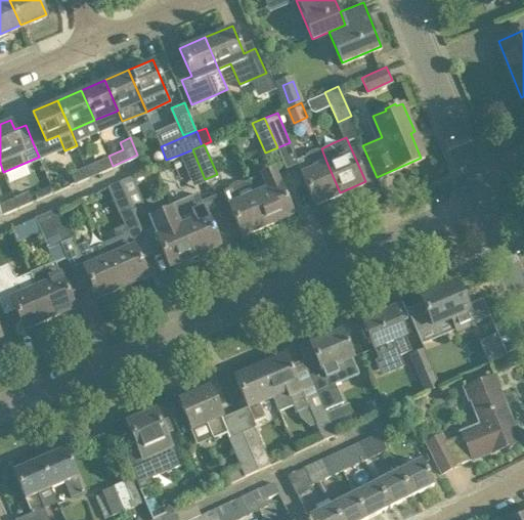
[(326,162),(321,148),(320,146),(306,153),(307,154),(296,159),(307,184),(314,203),(340,192),(326,162)]
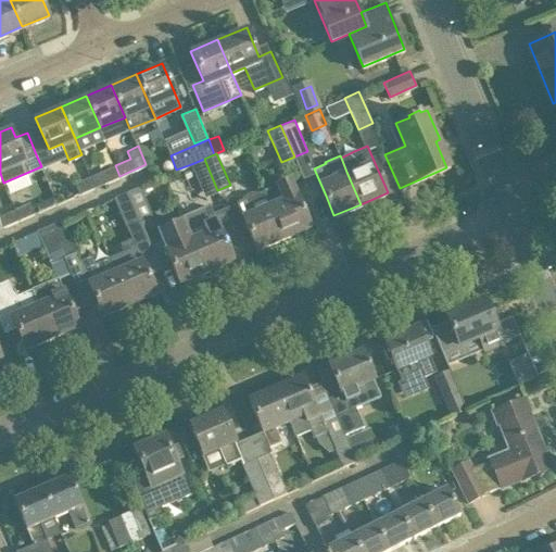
[(204,159),(191,164),(205,196),(217,190),(204,159)]
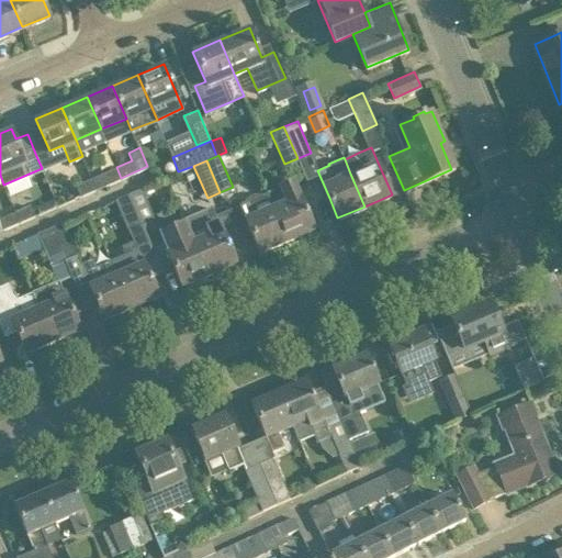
[(101,174),(91,177),(96,188),(121,178),(116,167),(101,174)]
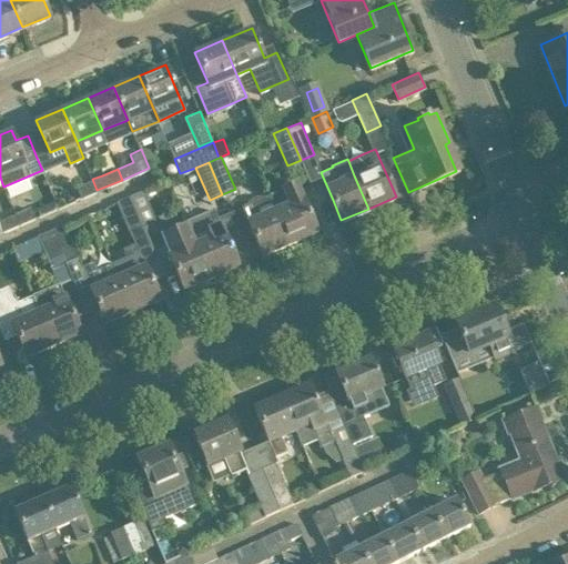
[(77,185),(81,197),(97,190),(92,179),(77,185)]
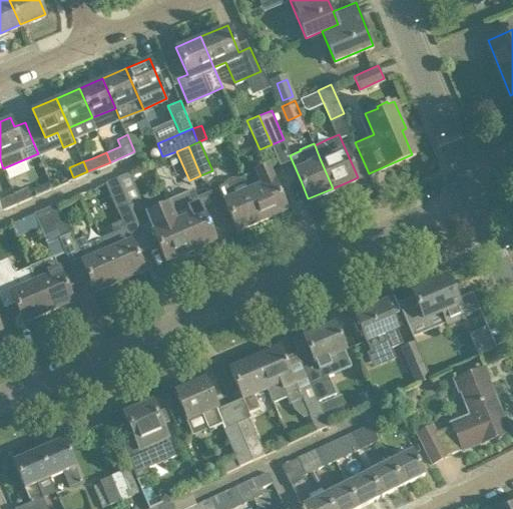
[(268,164),(242,175),(262,218),(287,207),(268,164)]
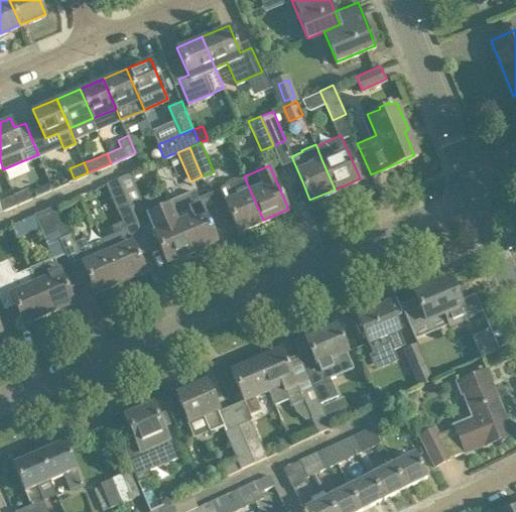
[(129,172),(118,177),(130,207),(142,202),(129,172)]
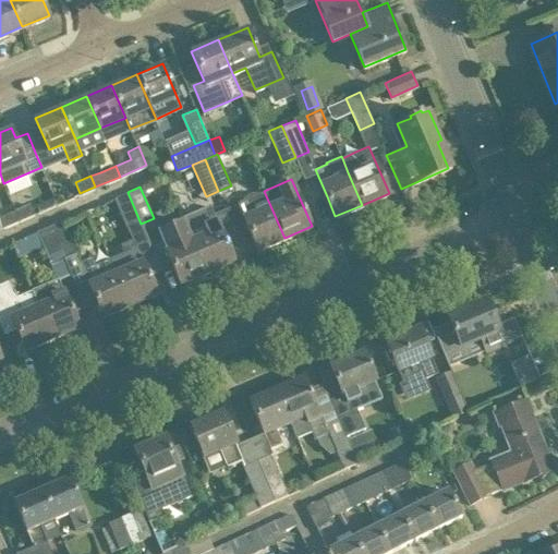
[(284,238),(264,191),(261,190),(257,190),(255,190),(253,191),(251,191),(249,193),(246,194),(244,197),(243,200),(238,202),(257,250),(284,238)]
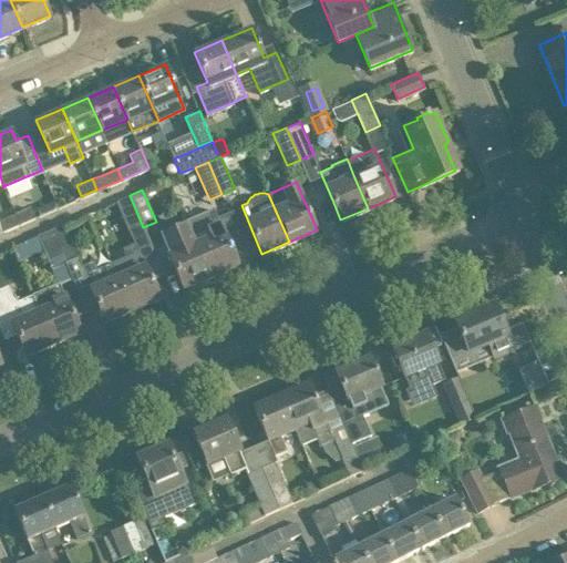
[(143,227),(130,195),(116,201),(130,233),(143,227)]
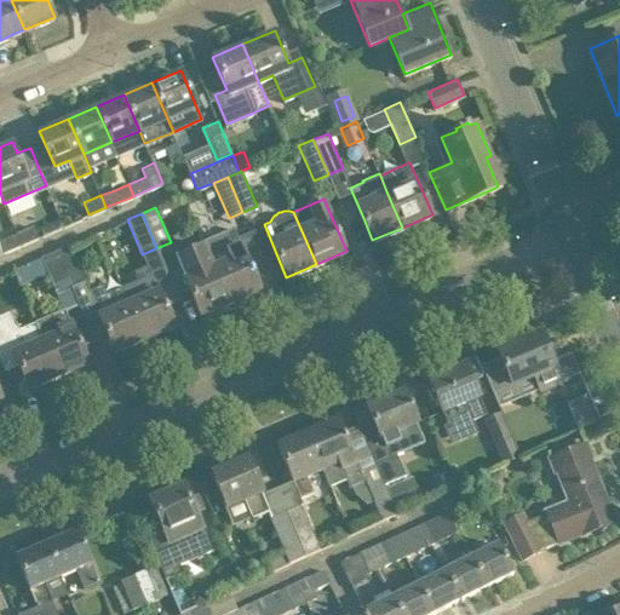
[(33,224),(16,231),(21,243),(38,236),(33,224)]
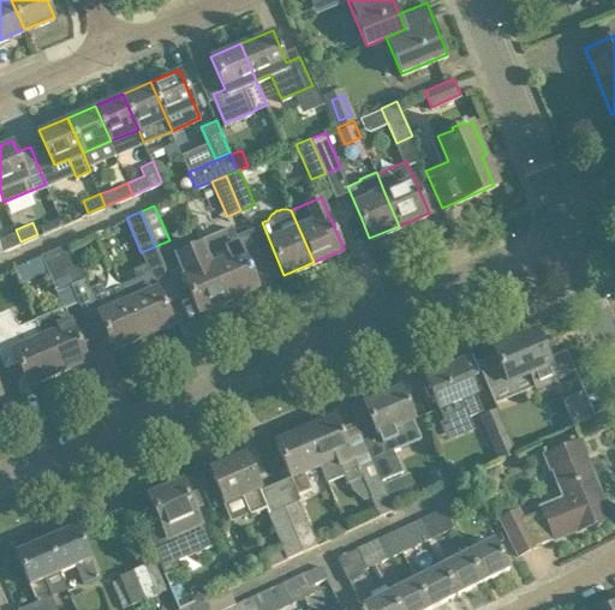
[(232,225),(202,238),(214,263),(228,298),(258,286),(236,233),(232,225)]
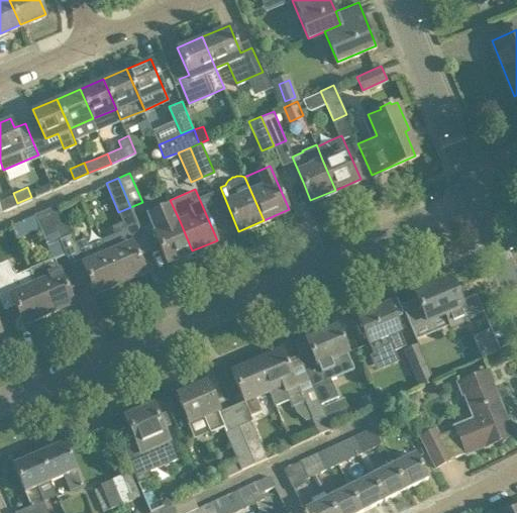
[(17,203),(13,193),(0,198),(0,201),(3,209),(17,203)]
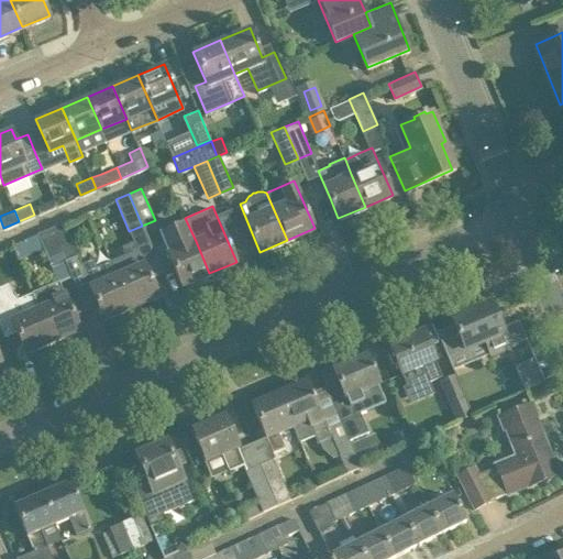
[(196,241),(185,218),(170,223),(158,229),(162,237),(183,285),(209,273),(196,241)]
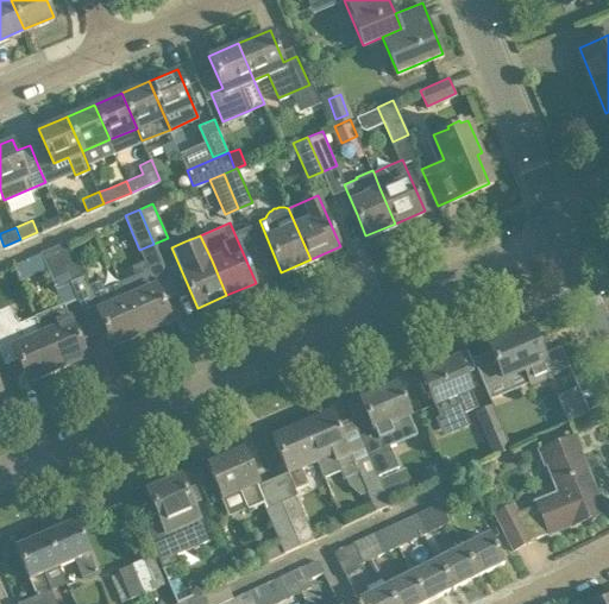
[(68,239),(55,245),(69,281),(83,275),(68,239)]
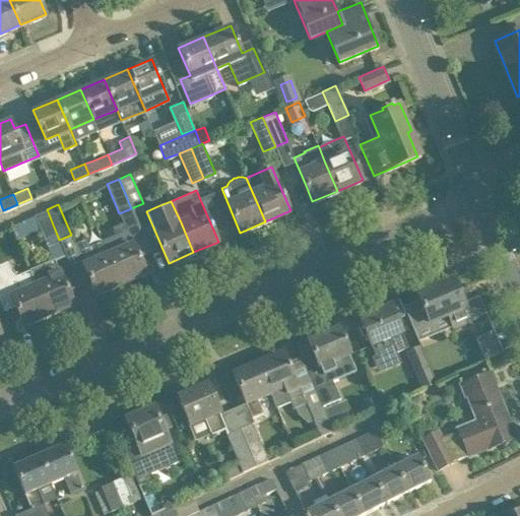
[(59,240),(47,209),(35,214),(47,245),(59,240)]
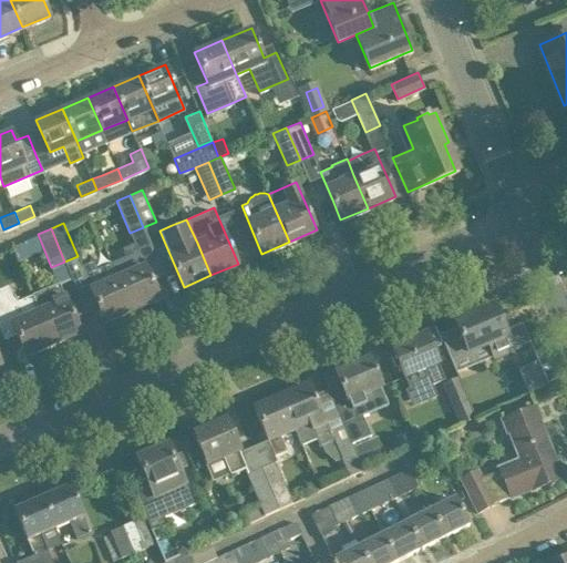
[(125,255),(111,260),(117,276),(132,309),(160,297),(135,241),(122,246),(125,255)]
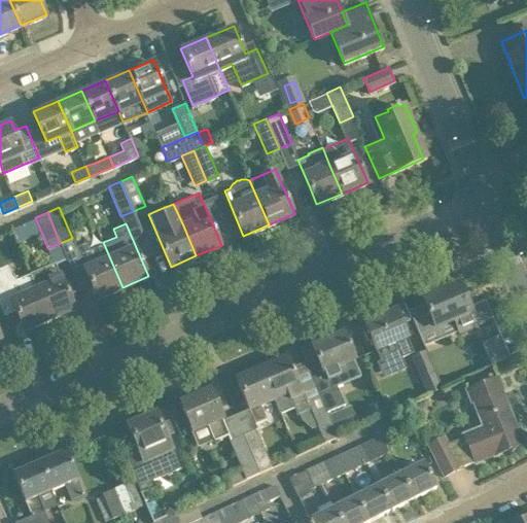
[(109,256),(103,242),(90,248),(86,241),(75,245),(97,298),(123,287),(109,256)]
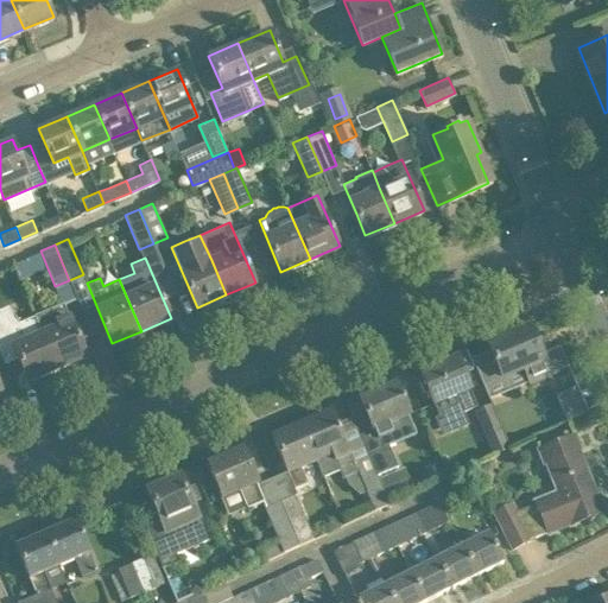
[(64,303),(35,316),(57,367),(87,354),(64,303)]
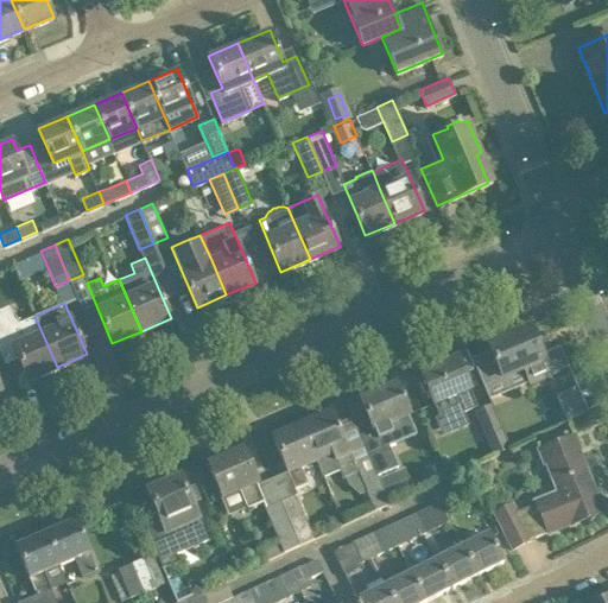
[(57,367),(35,316),(20,322),(8,305),(0,308),(0,346),(11,341),(27,380),(57,367)]
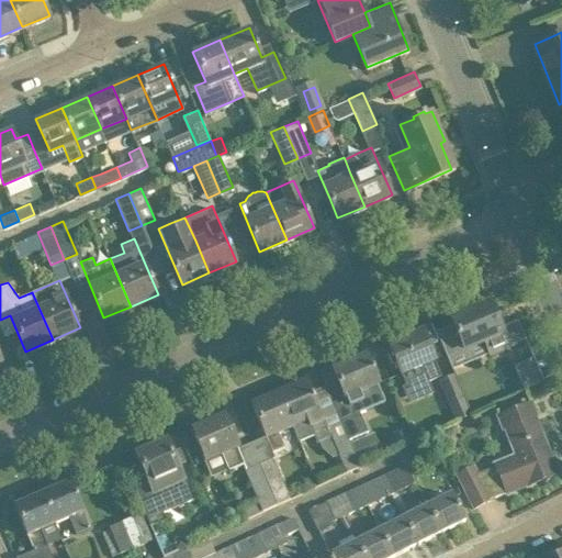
[(452,313),(453,316),(451,317),(453,322),(438,328),(436,328),(448,355),(485,338),(491,352),(526,336),(517,316),(501,325),(490,301),(471,309),(471,305),(471,304),(451,312),(452,313)]
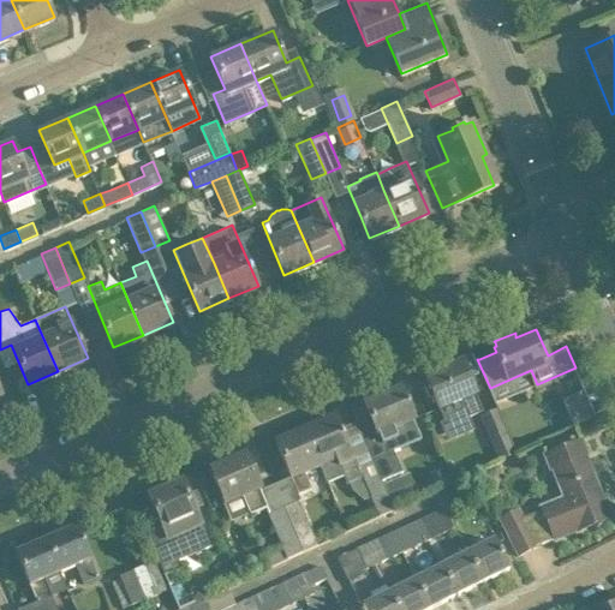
[(430,394),(434,393),(445,418),(440,420),(447,438),(473,428),(467,414),(482,408),(475,390),(463,360),(427,376),(429,380),(424,382),(430,394)]
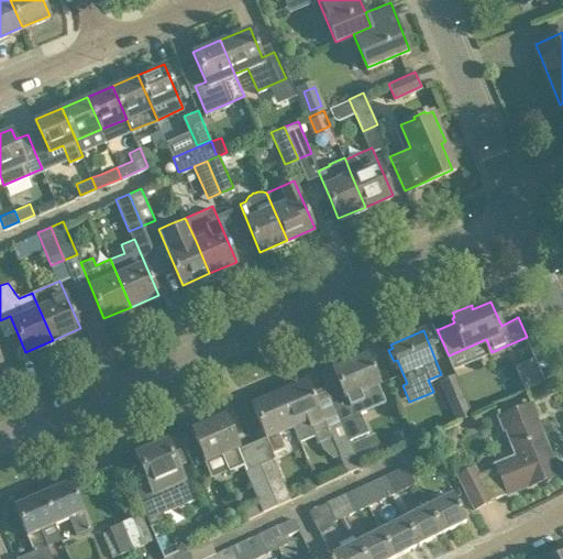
[(340,414),(342,419),(350,438),(368,430),(361,412),(365,408),(364,406),(385,397),(366,354),(363,357),(361,353),(348,359),(349,362),(334,368),(340,382),(328,387),(337,408),(340,414)]
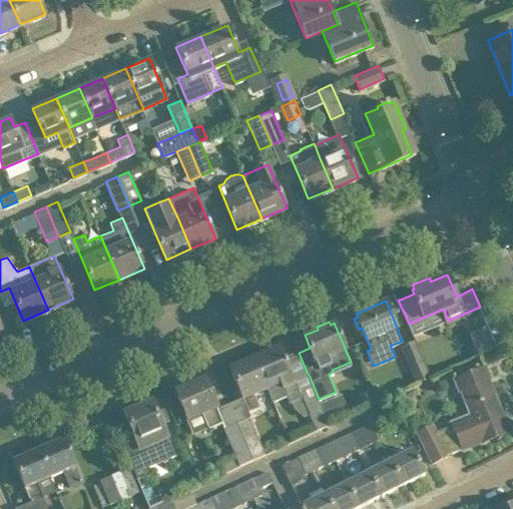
[(479,328),(470,332),(479,353),(488,349),(495,346),(486,325),(479,328)]
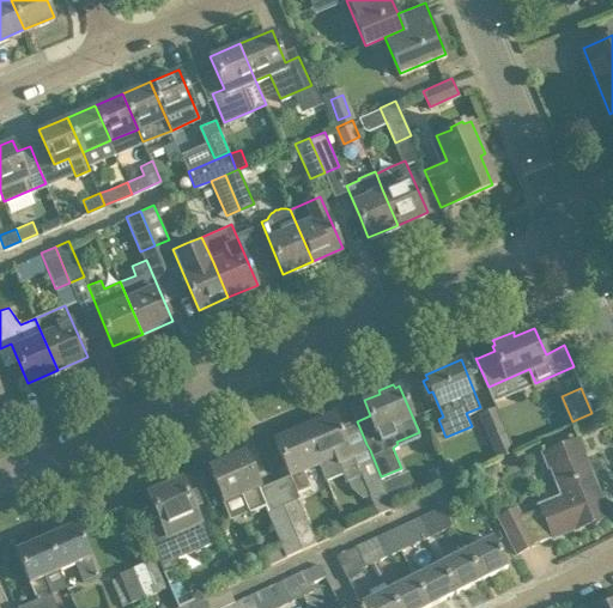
[(496,406),(479,413),(497,456),(515,449),(496,406)]
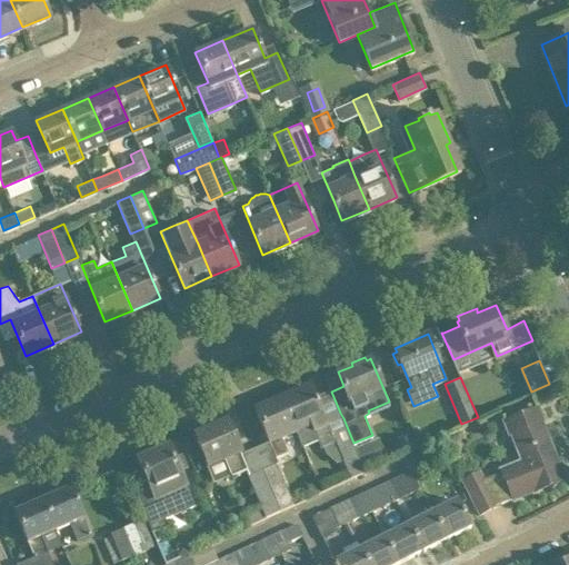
[(282,396),(297,428),(302,445),(318,438),(321,446),(323,445),(326,452),(336,461),(343,457),(351,475),(365,469),(353,443),(346,424),(329,430),(310,384),(282,396)]
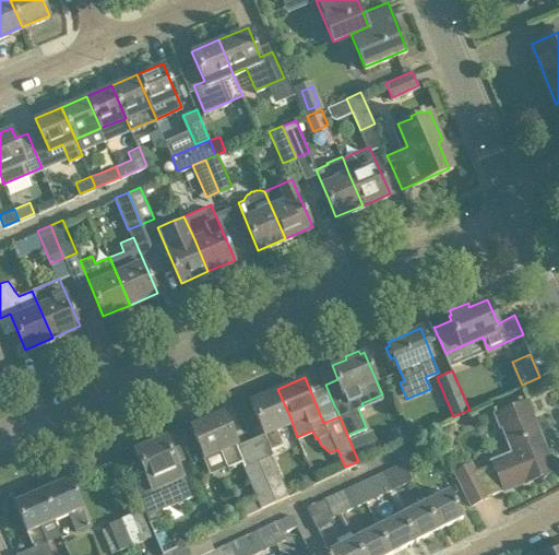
[(276,427),(292,421),(277,389),(250,400),(271,448),(283,443),(276,427)]
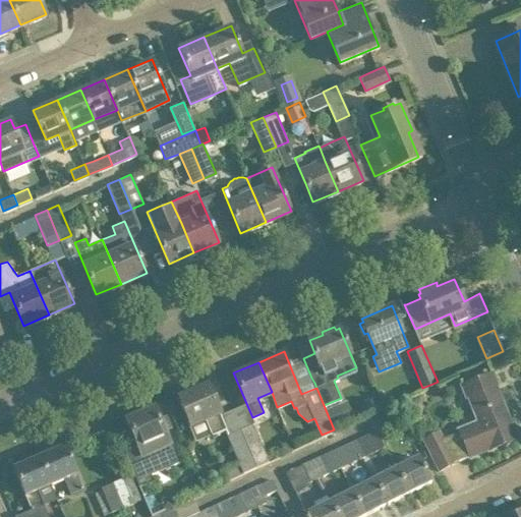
[(424,438),(430,451),(440,469),(455,461),(454,459),(458,457),(458,458),(469,454),(469,455),(518,436),(513,423),(509,424),(504,411),(506,410),(496,385),(498,385),(493,371),(462,383),(467,396),(469,396),(478,419),(459,427),(459,429),(442,437),(440,429),(424,438)]
